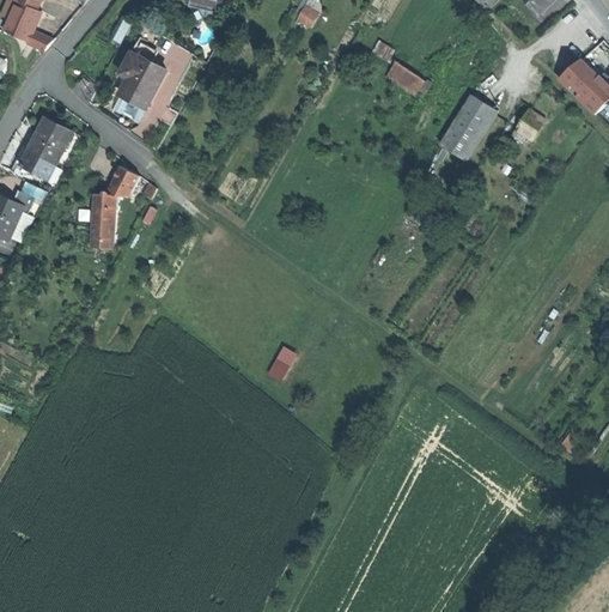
[(24,42),(41,52),(50,40),(30,30),(38,11),(35,8),(38,0),(14,0),(1,29),(25,41),(24,42)]
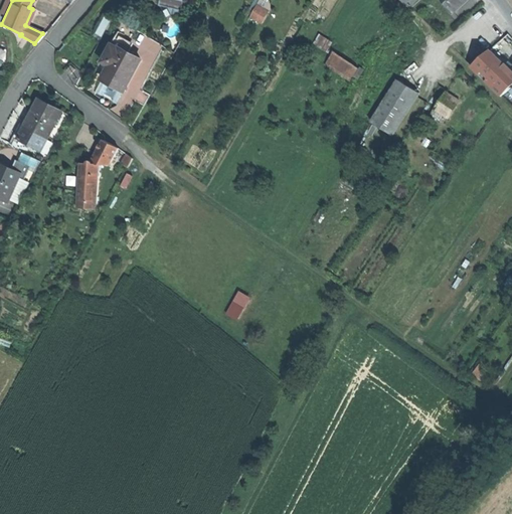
[(158,0),(157,8),(169,9),(169,16),(176,17),(176,13),(181,13),(181,8),(187,3),(187,0),(158,0)]
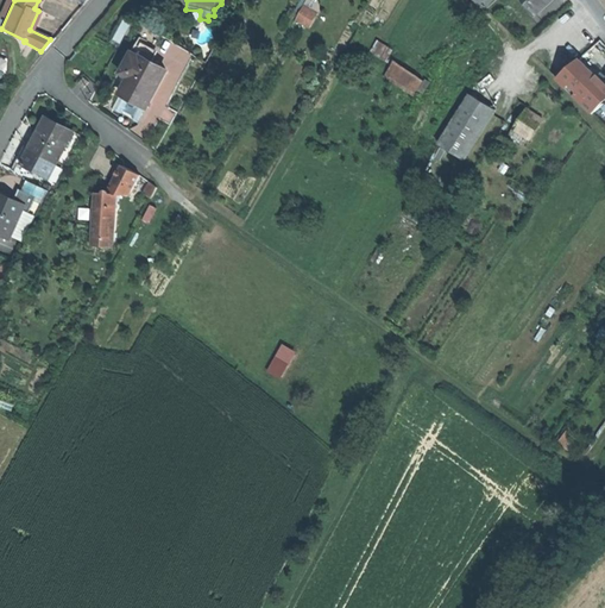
[(521,0),(533,13),(547,0),(521,0)]
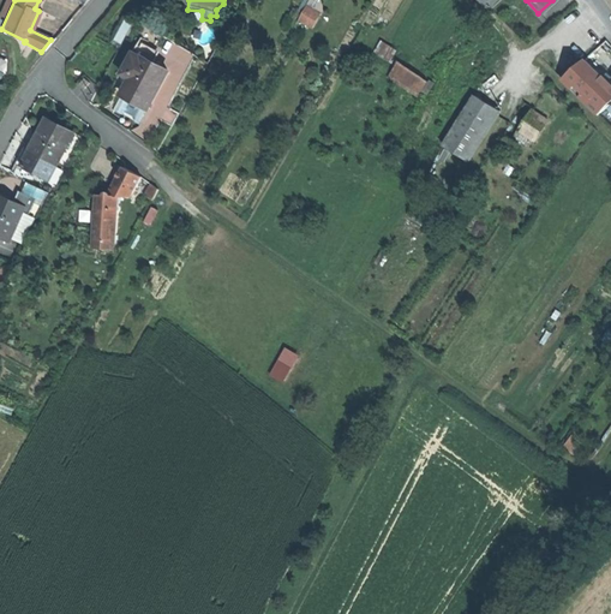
[(297,18),(309,25),(315,15),(303,7),(297,18)]
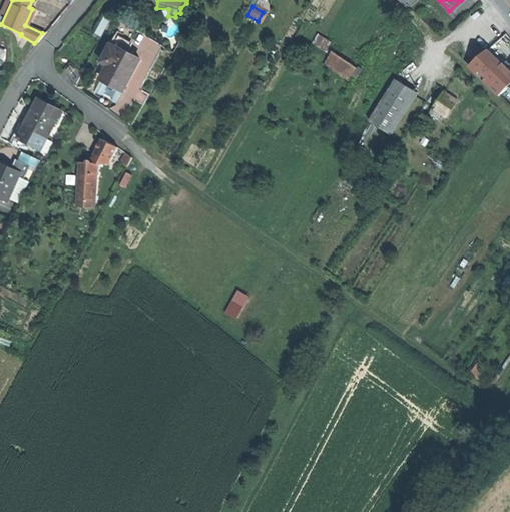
[(92,31),(100,36),(110,18),(103,14),(92,31)]
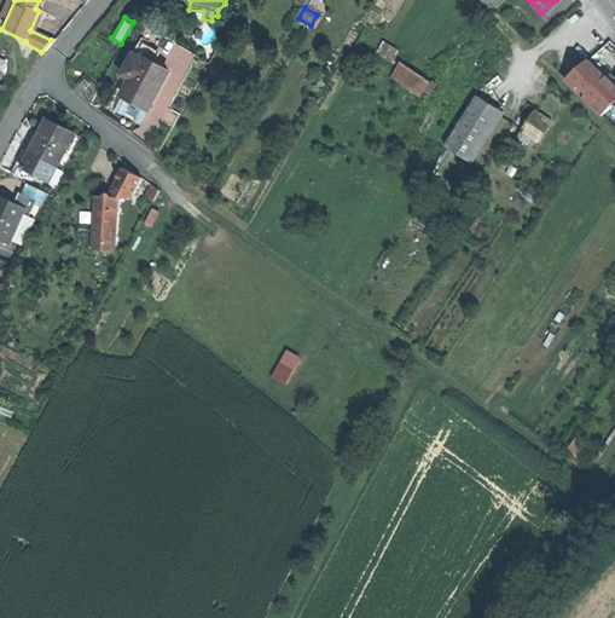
[(389,58),(396,47),(383,39),(376,48),(389,58)]
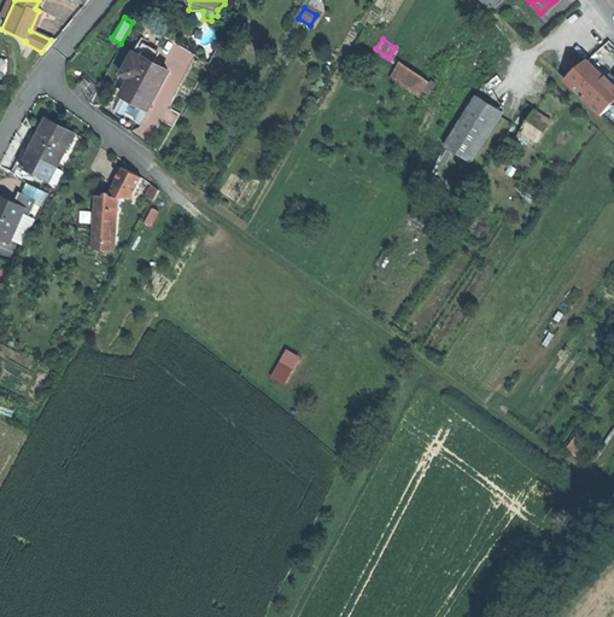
[(167,74),(130,56),(121,77),(129,82),(121,97),(134,104),(148,111),(167,74)]
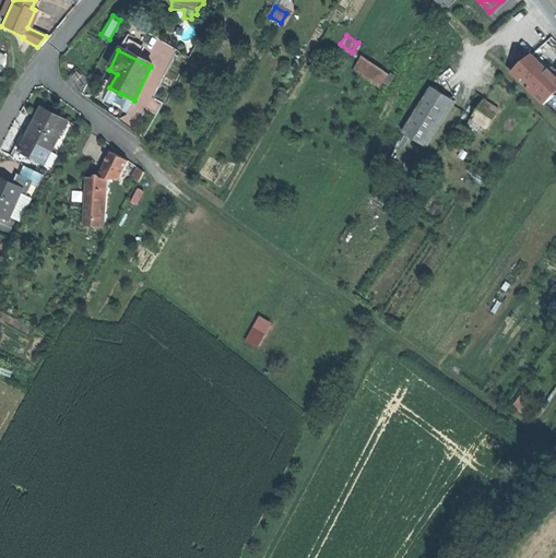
[(510,70),(542,102),(554,91),(555,88),(555,79),(530,52),(510,70)]
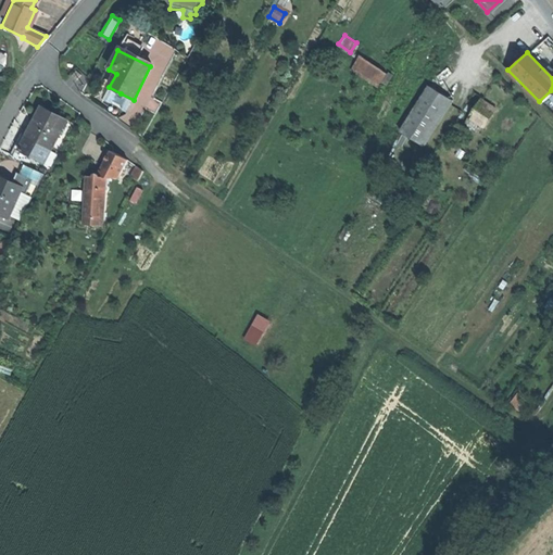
[(359,53),(350,67),(376,84),(385,70),(359,53)]
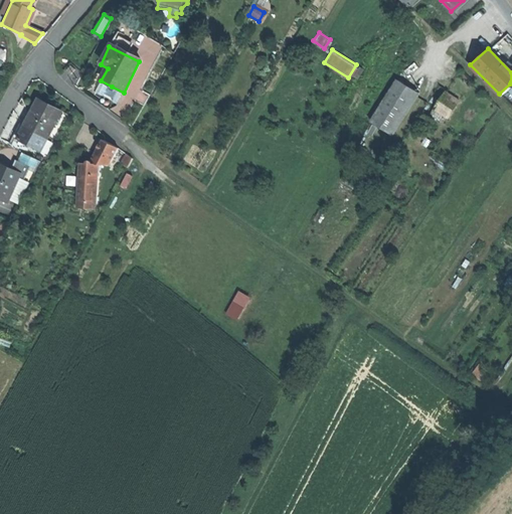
[(415,94),(393,79),(367,123),(388,136),(415,94)]
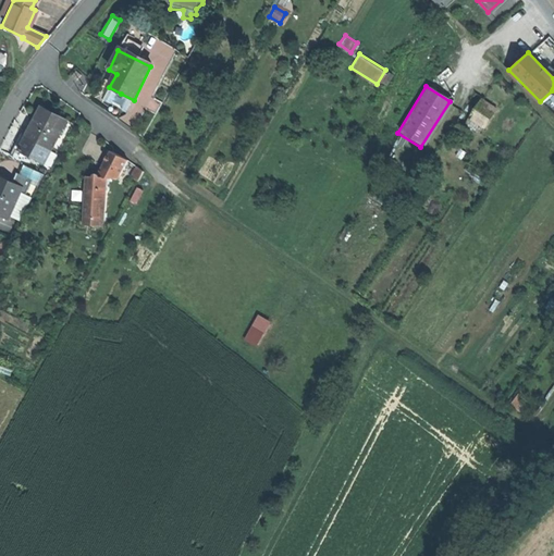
[(553,115),(553,91),(552,90),(540,101),(553,115)]
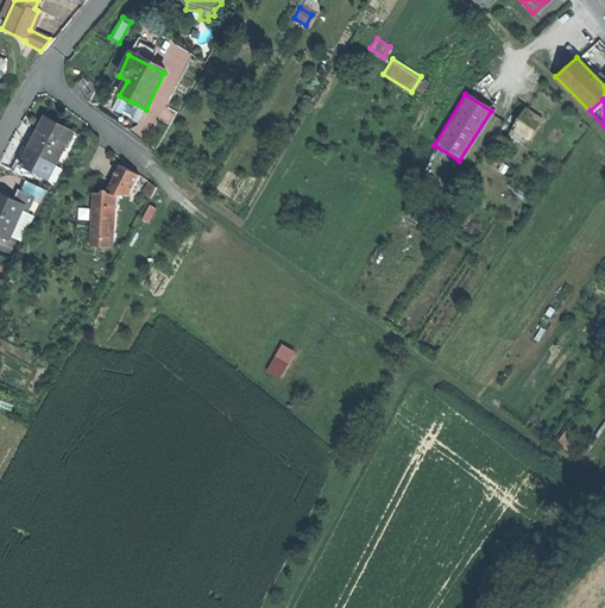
[(512,126),(527,136),(540,118),(524,108),(512,126)]
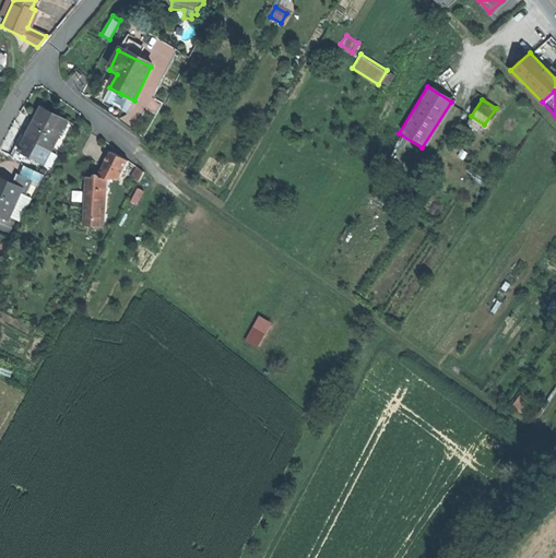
[(23,137),(48,150),(63,119),(38,106),(30,123),(23,137)]
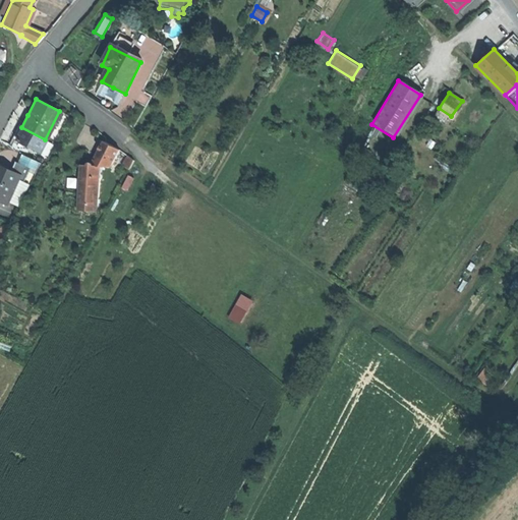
[(38,152),(45,139),(21,127),(14,140),(38,152)]
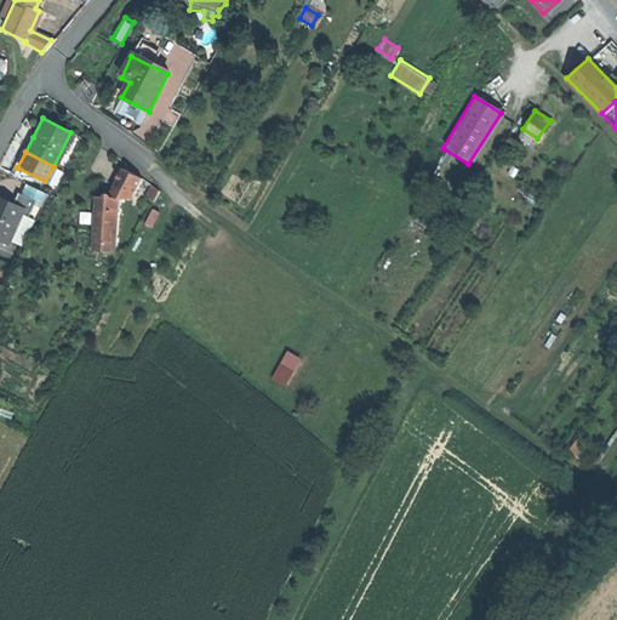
[(119,168),(109,194),(116,197),(130,200),(141,177),(130,172),(119,168)]
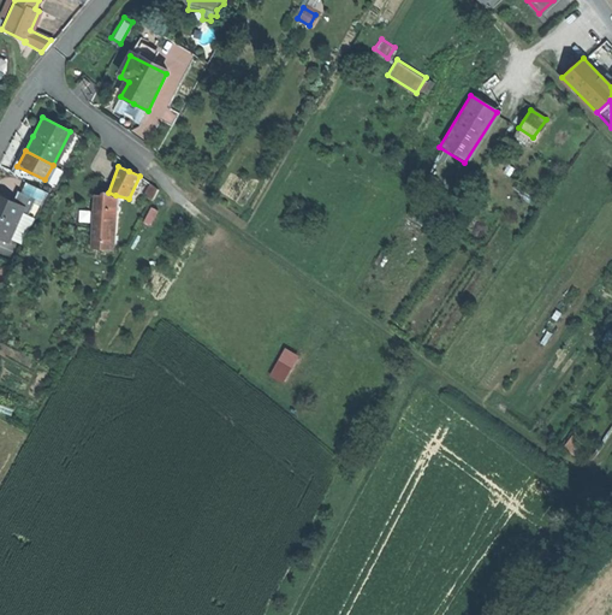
[(140,197),(148,202),(155,190),(147,185),(140,197)]
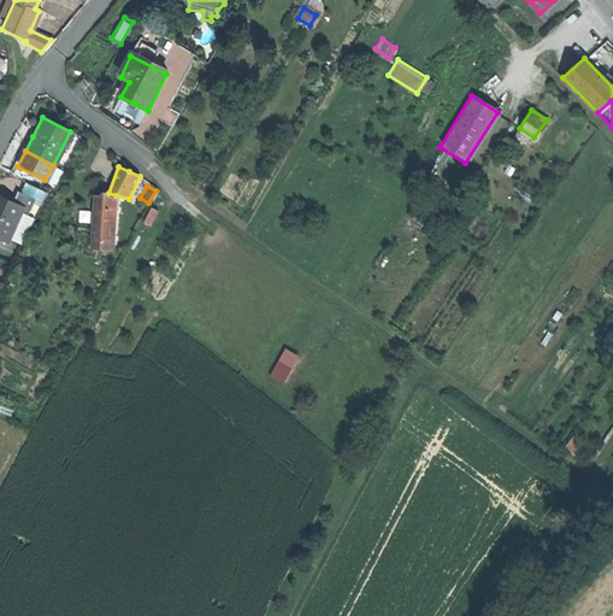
[(22,209),(19,212),(25,215),(33,199),(16,191),(9,203),(22,209)]
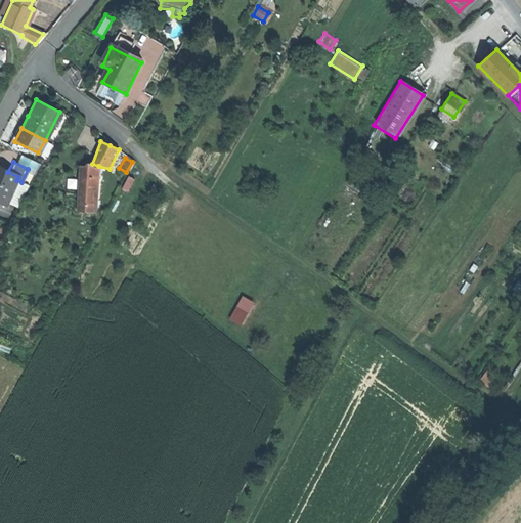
[(98,166),(92,164),(87,167),(78,168),(77,212),(97,212),(98,166)]
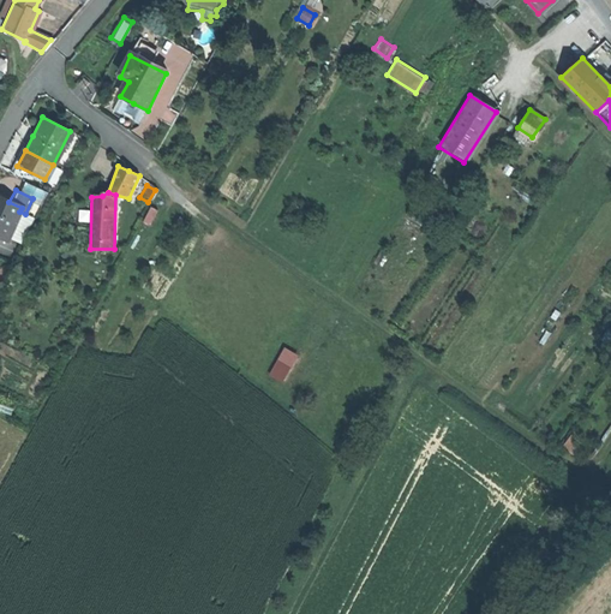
[(22,208),(9,202),(0,197),(0,237),(5,239),(19,212),(22,208)]
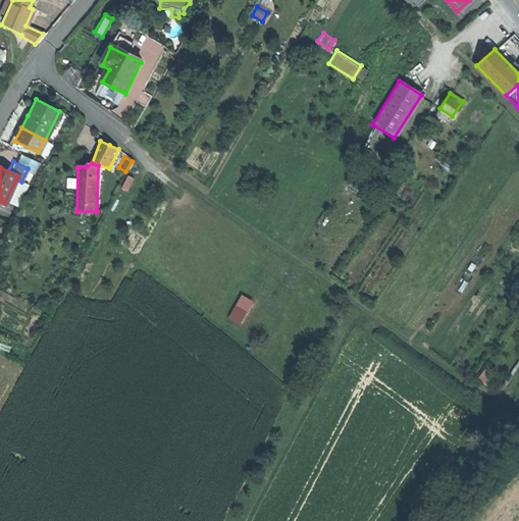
[(13,208),(4,203),(0,201),(0,218),(6,221),(13,208)]
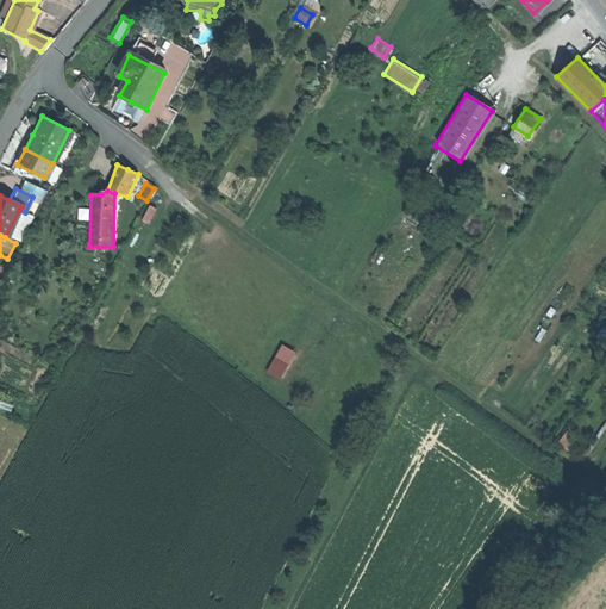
[(280,378),(295,349),(281,341),(266,370),(280,378)]
